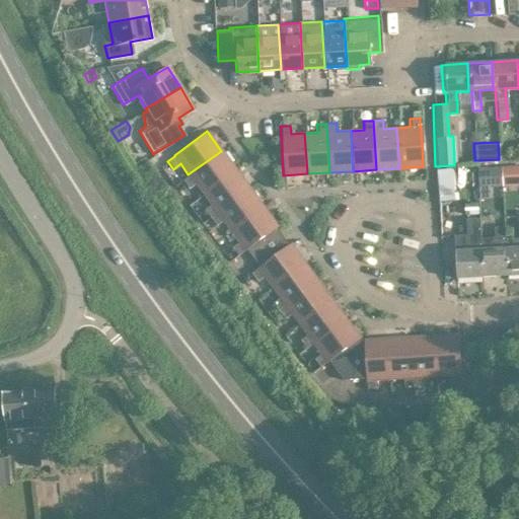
[(194,182),(202,194),(234,169),(221,151),(188,174),(181,179),(187,188),(194,182)]
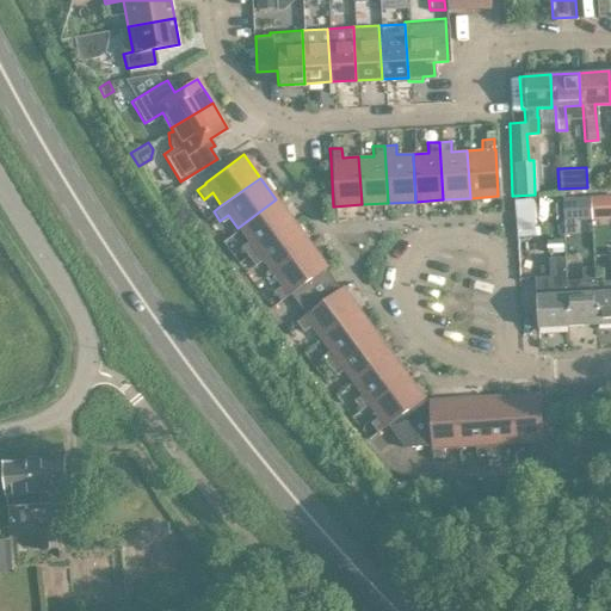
[(167,184),(155,191),(159,196),(170,189),(167,184)]
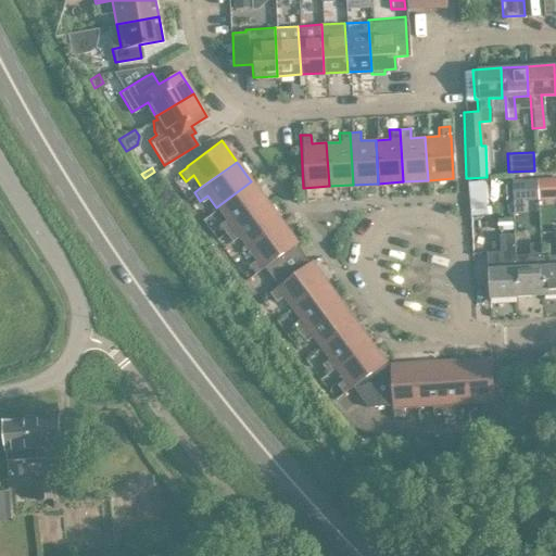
[(534,178),(535,199),(555,197),(555,175),(534,177),(534,178)]
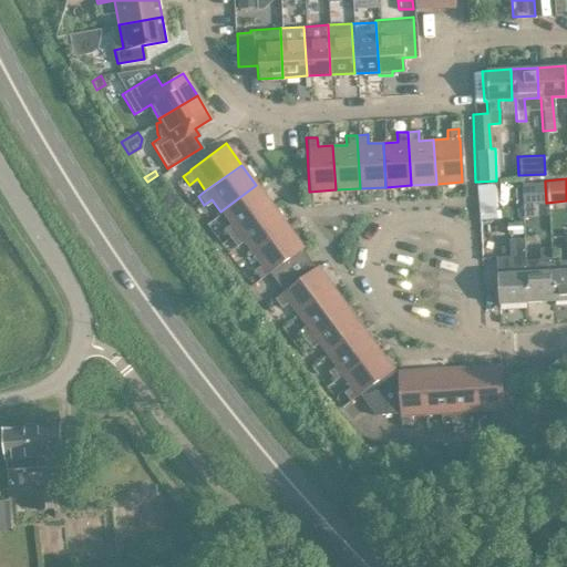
[(545,181),(518,183),(519,204),(532,204),(546,203),(545,182),(545,181)]
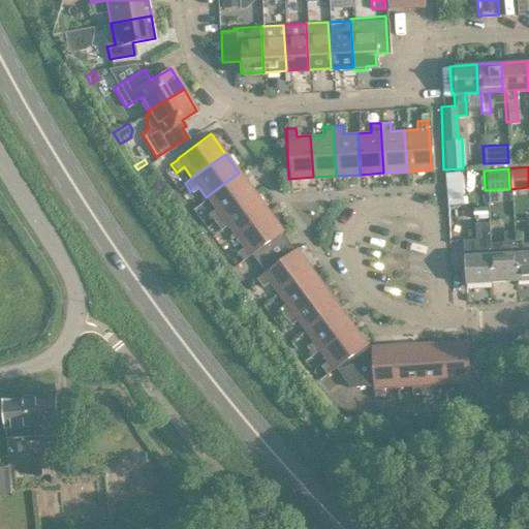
[(461,201),(459,169),(442,172),(444,203),(461,201)]
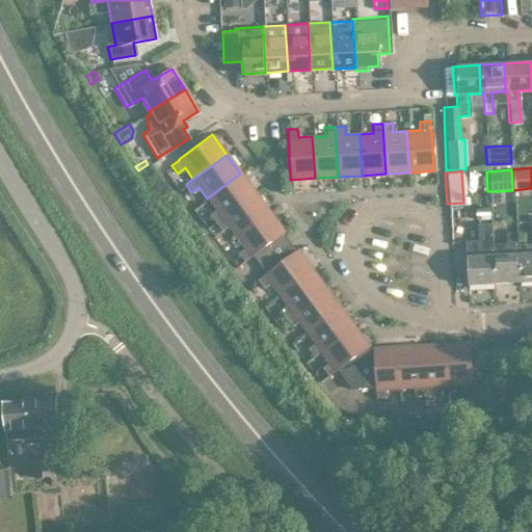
[(208,214),(214,222),(255,193),(240,174),(207,198),(215,209),(208,214)]
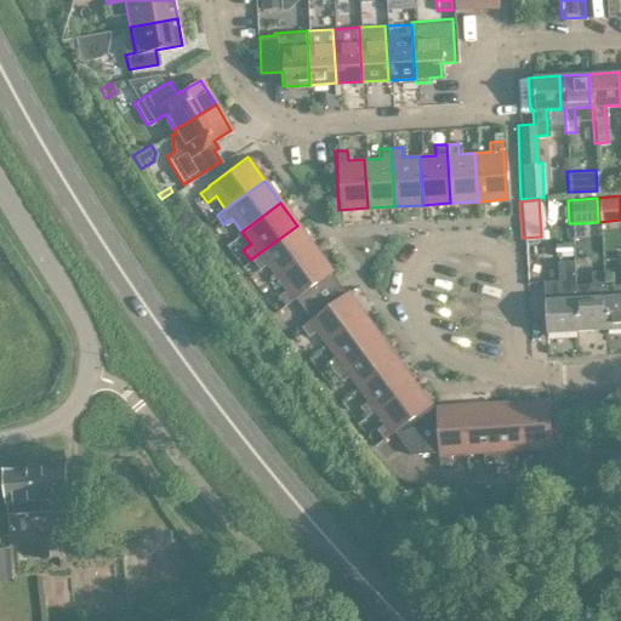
[(265,263),(274,275),(314,248),(297,226),(250,260),(256,269),(265,263)]
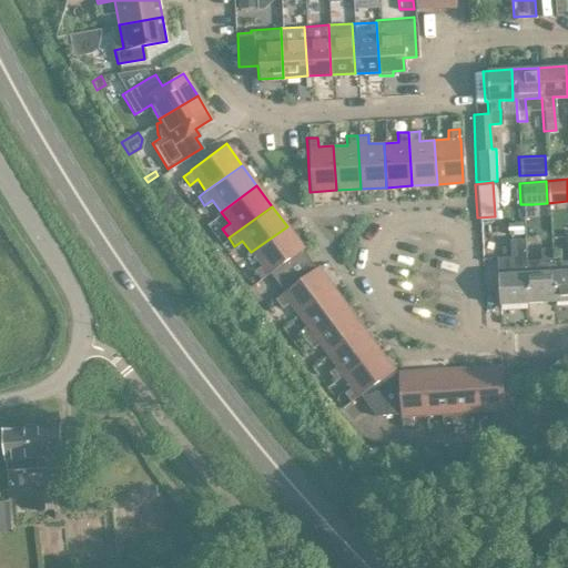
[(520,220),(505,221),(506,232),(520,232),(520,220)]
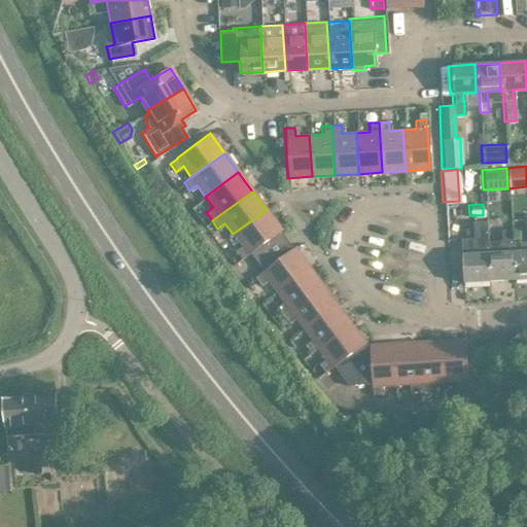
[(249,252),(279,231),(280,230),(267,210),(233,234),(241,245),(234,250),(240,258),(247,253),(249,252)]
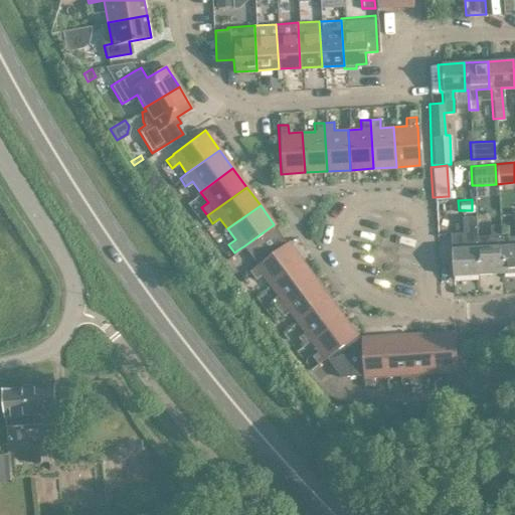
[(514,234),(499,235),(500,245),(499,245),(500,273),(514,272),(514,209),(512,209),(513,222),(514,234)]
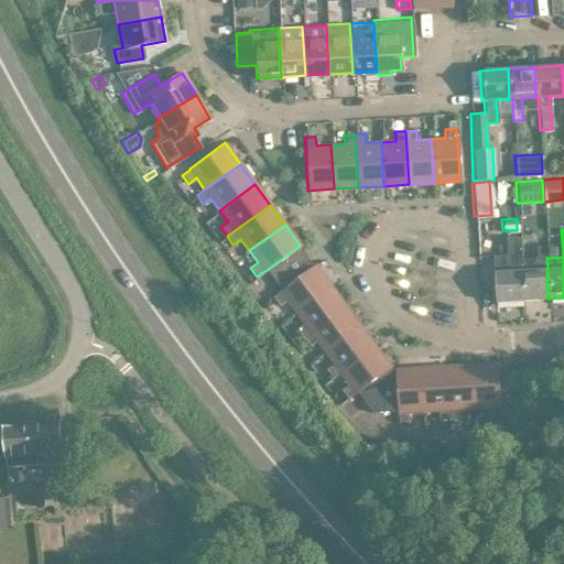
[(535,257),(520,258),(521,271),(520,271),(521,301),(548,299),(546,269),(548,269),(546,258),(545,246),(534,247),(535,257)]
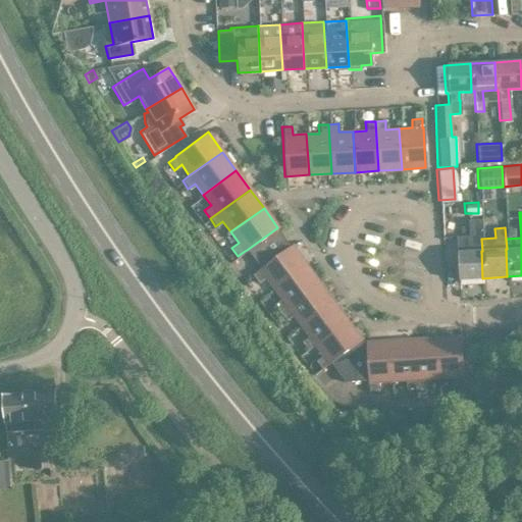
[(247,250),(259,267),(289,246),(276,228),(247,250)]
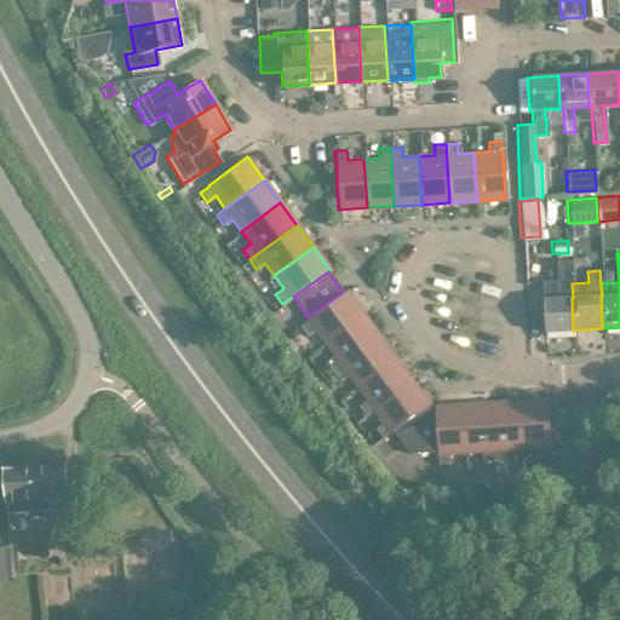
[(573,331),(572,298),(573,298),(572,283),(572,271),(546,274),(547,299),(541,299),(543,332),(573,331)]
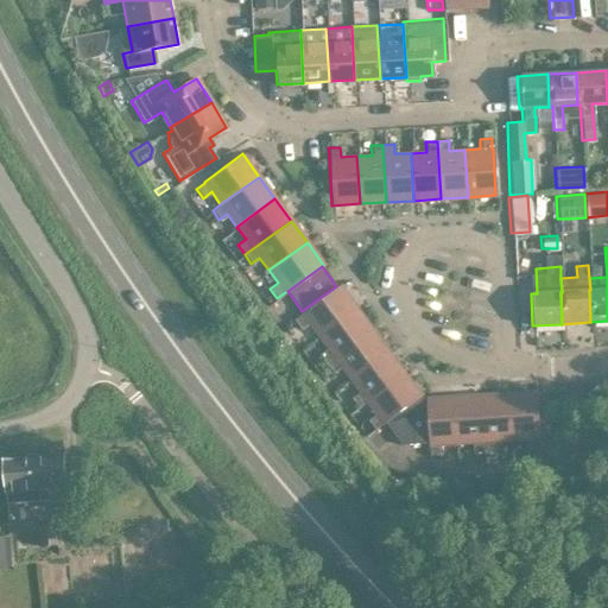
[(308,323),(316,335),(355,308),(339,285),(336,286),(302,311),(299,312),(301,314),(292,320),(299,329),(308,323)]
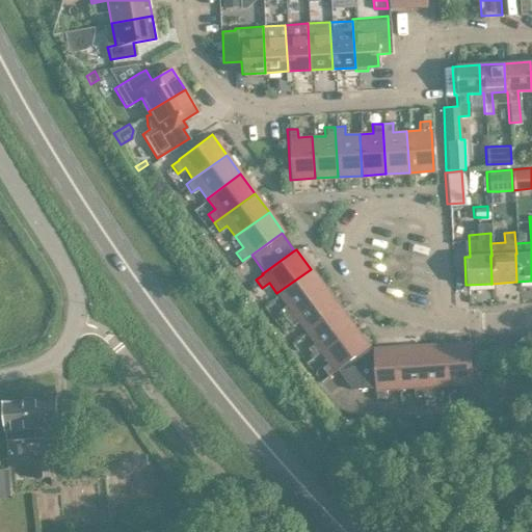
[(277,310),(284,318),(324,288),(311,269),(276,293),(285,304),(277,310)]
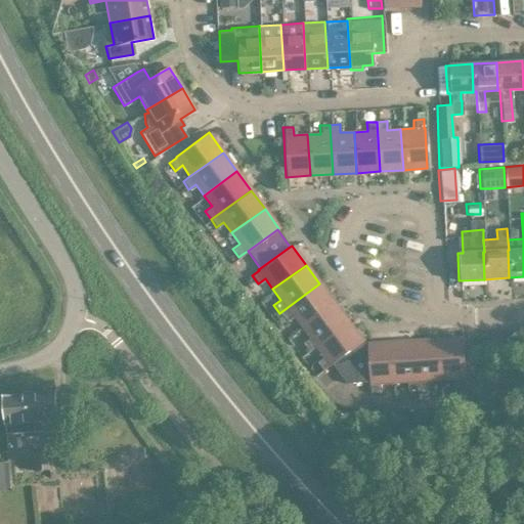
[(293,316),(301,326),(334,303),(319,284),(279,313),(286,321),(293,316)]
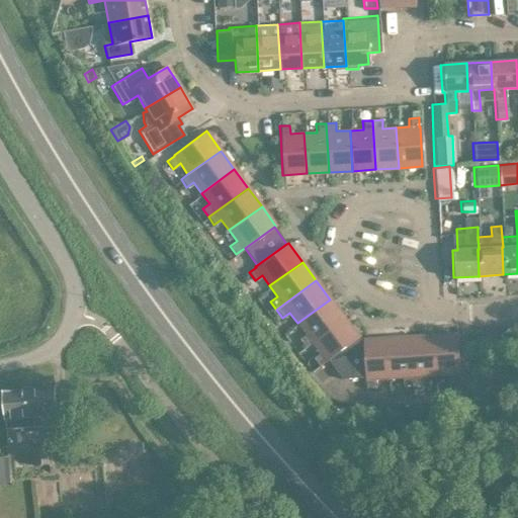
[(304,346),(311,342),(343,318),(330,299),(297,323),(305,334),(297,339),(304,346)]
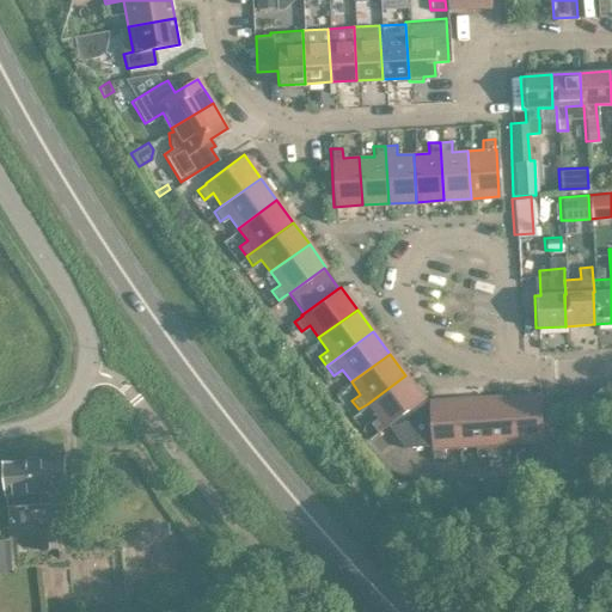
[(386,424),(421,399),(422,398),(405,375),(367,404),(377,416),(368,422),(375,432),(384,426),(386,424)]
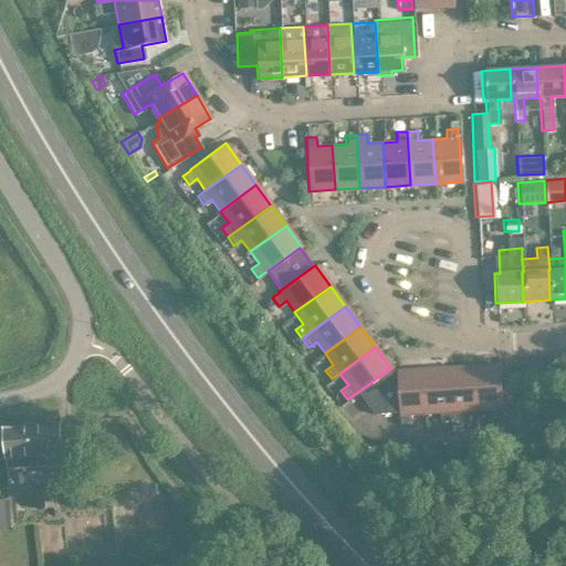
[(496,364),(471,365),(473,409),(489,408),(489,418),(500,417),(499,408),(500,408),(496,364)]
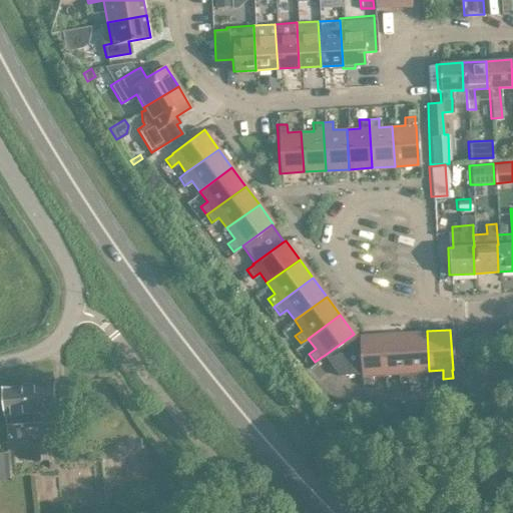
[(427,331),(404,333),(407,381),(417,381),(416,372),(429,371),(427,331)]
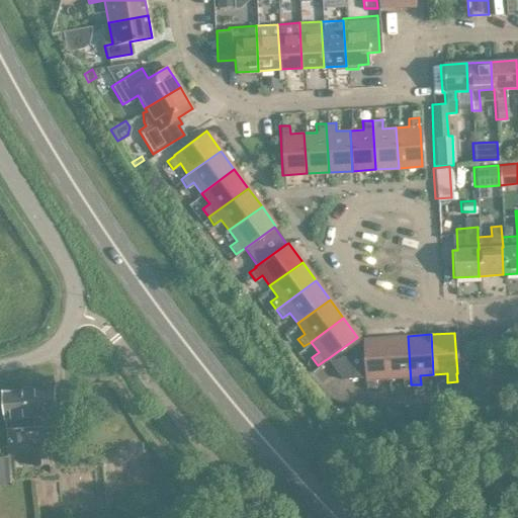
[(408,336),(384,337),(387,377),(401,376),(401,385),(411,384),(408,336)]
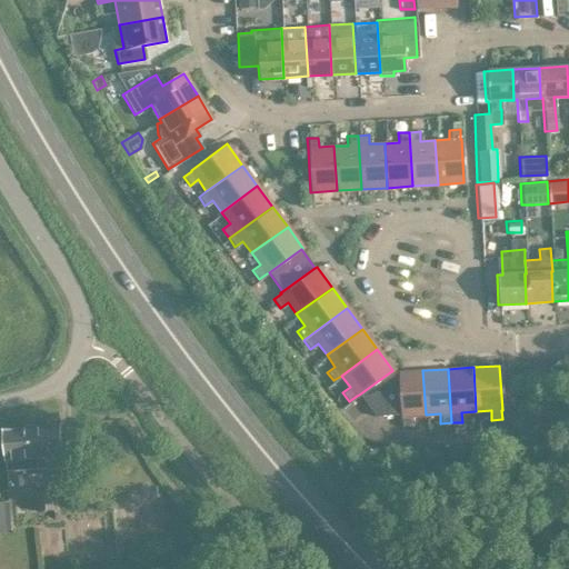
[(397,375),(399,415),(399,417),(400,417),(400,426),(411,425),(411,416),(426,415),(422,370),(397,372),(397,375)]
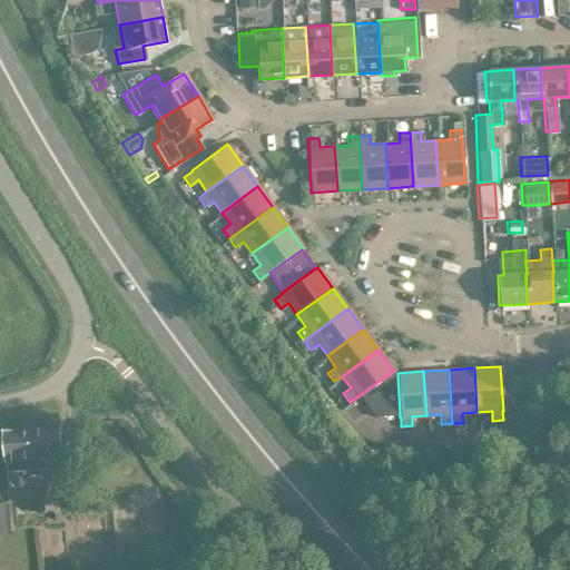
[(374,416),(400,415),(397,375),(392,372),(360,395),(374,416)]
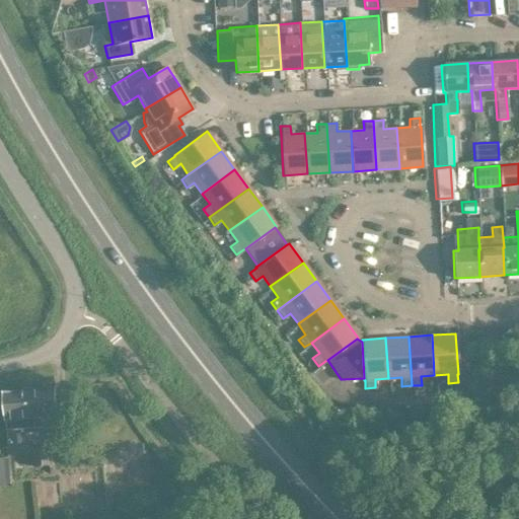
[(3,421),(4,429),(27,428),(27,419),(31,419),(31,427),(54,426),(54,418),(51,389),(1,392),(3,421)]
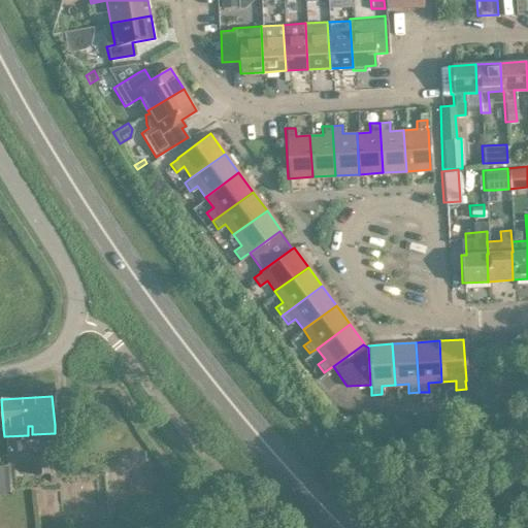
[(31,453),(33,474),(48,473),(47,452),(31,453)]
